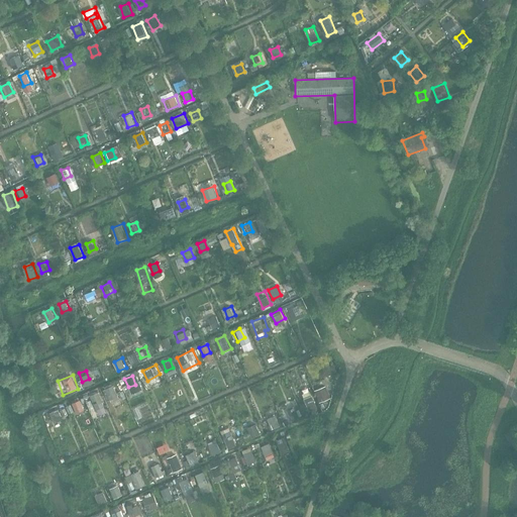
[(111,402),(119,399),(114,384),(105,388),(111,402)]
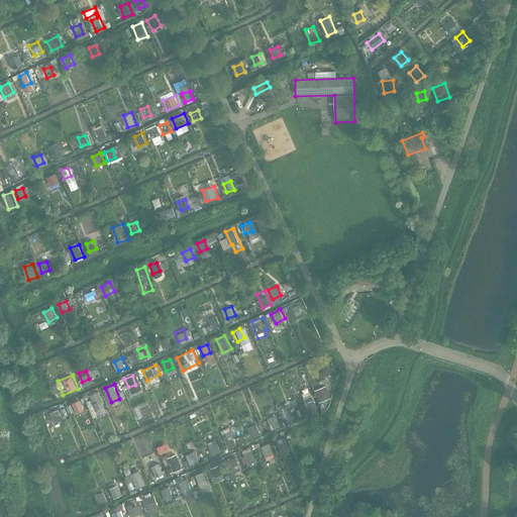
[(326,385),(315,390),(320,402),(331,397),(326,385)]
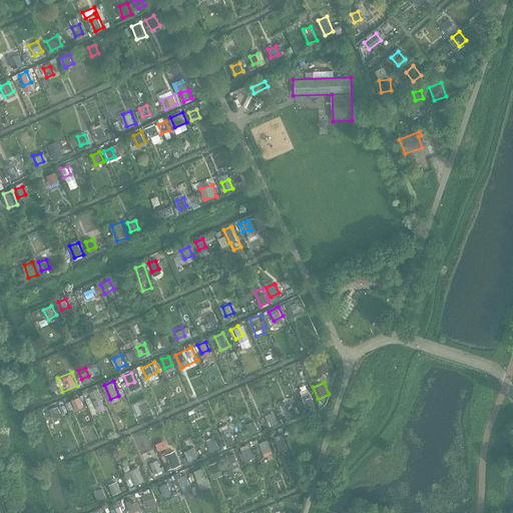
[(93,391),(85,394),(89,403),(96,400),(93,391)]
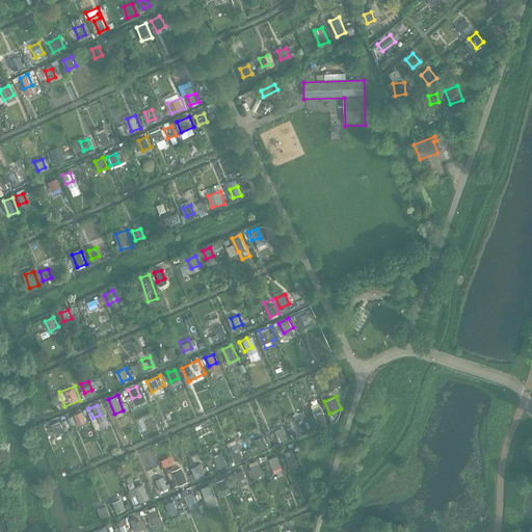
[(320,408),(311,413),(316,422),(325,417),(320,408)]
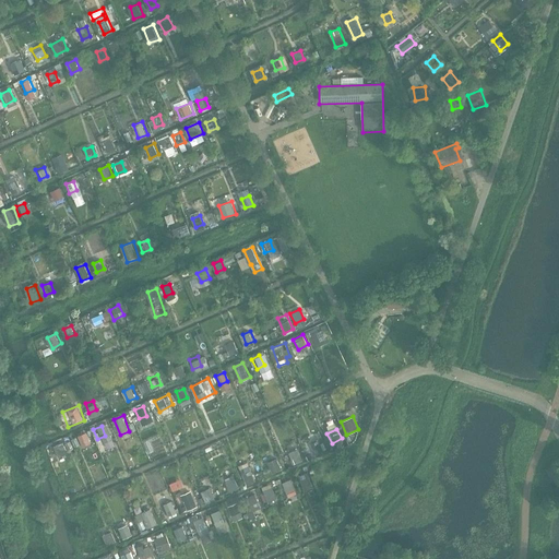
[(82,447),(92,442),(87,431),(78,436),(82,447)]
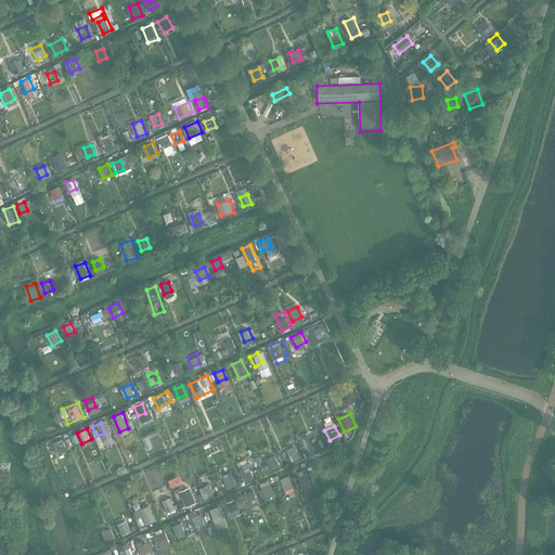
[(304,441),(315,436),(312,429),(300,435),(304,441)]
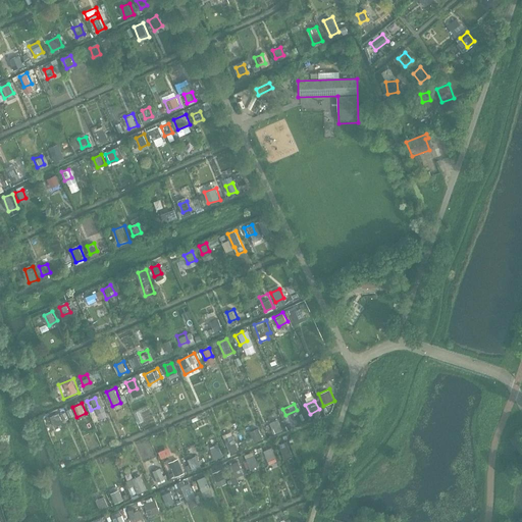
[(58,414),(51,416),(54,425),(61,422),(58,414)]
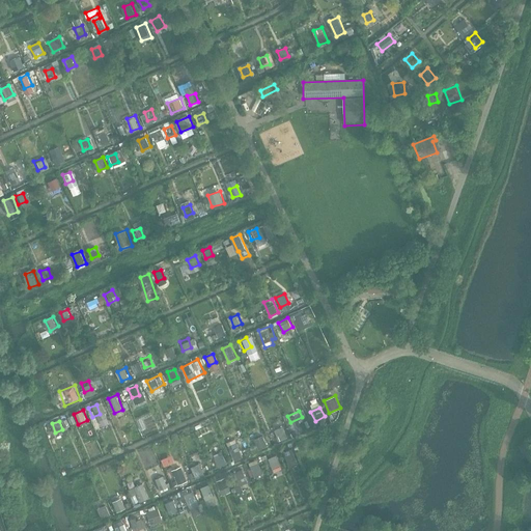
[(281,424),(272,428),(277,438),(286,434),(281,424)]
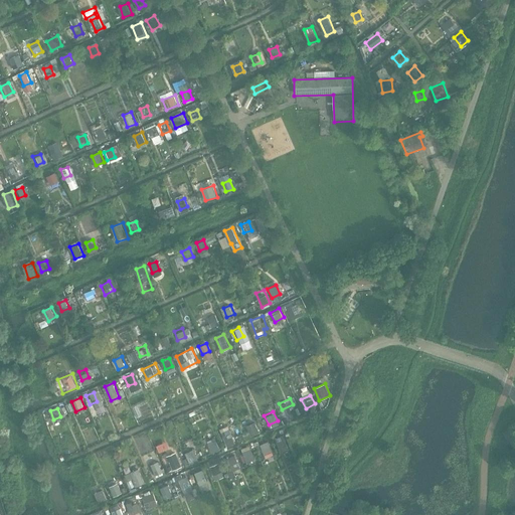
[(255,420),(247,425),(252,436),(261,432),(255,420)]
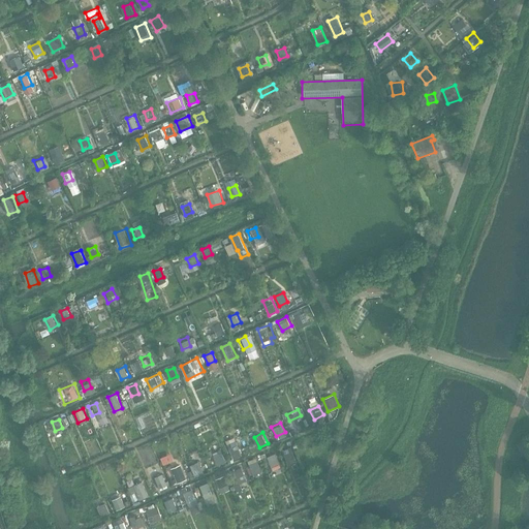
[(237,441),(227,445),(231,455),(241,450),(237,441)]
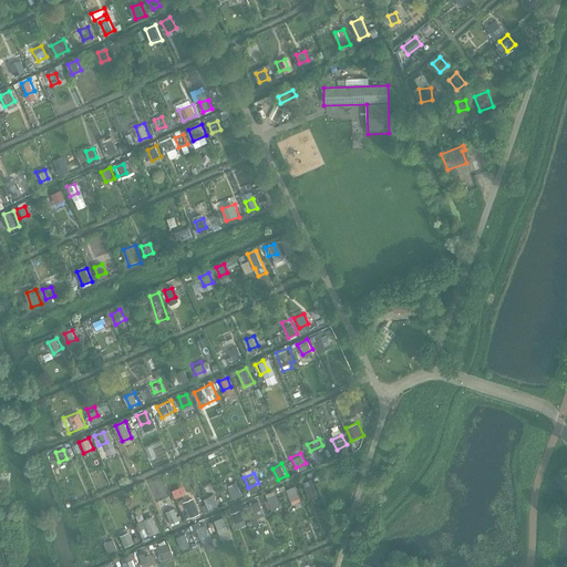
[(309,477),(299,483),(305,493),(315,487),(309,477)]
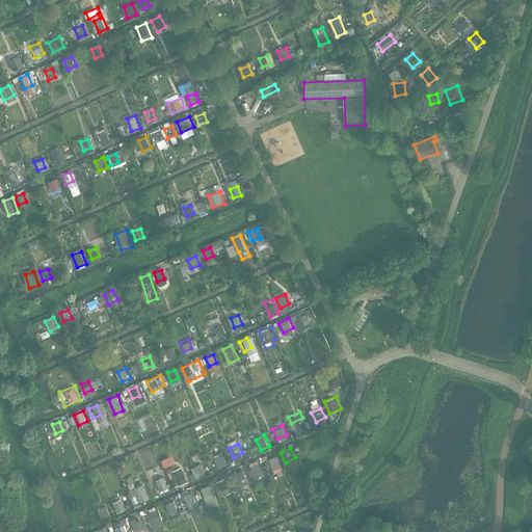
[(219,468),(228,464),(223,452),(215,455),(219,468)]
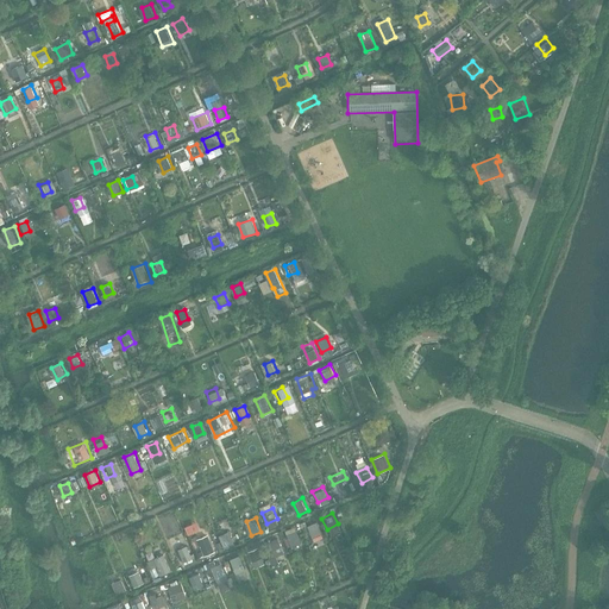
[(307,521),(301,523),(305,533),(311,531),(314,540),(324,537),(319,521),(308,525),(307,521)]
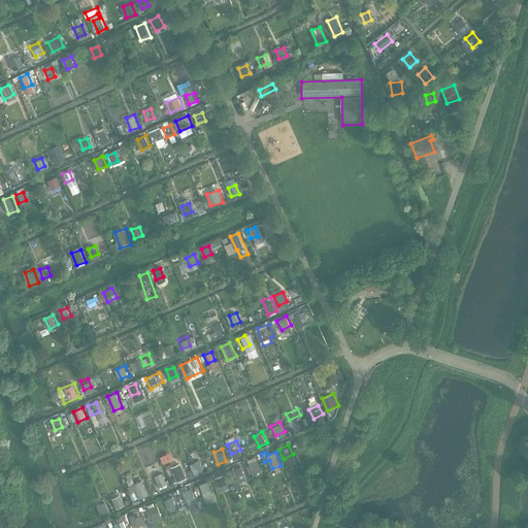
[(197,460),(189,465),(193,473),(201,468),(197,460)]
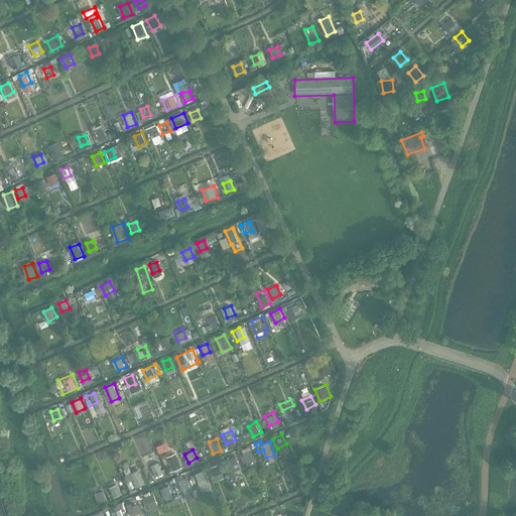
[(250,449),(242,453),(245,461),(253,459),(250,449)]
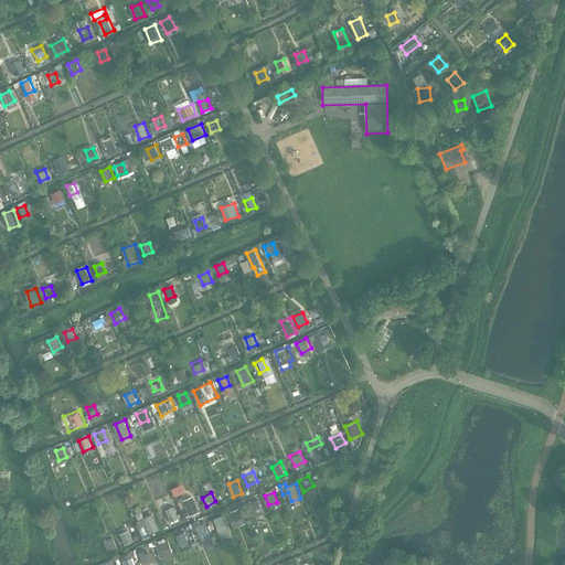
[(194,494),(183,500),(191,518),(202,512),(194,494)]
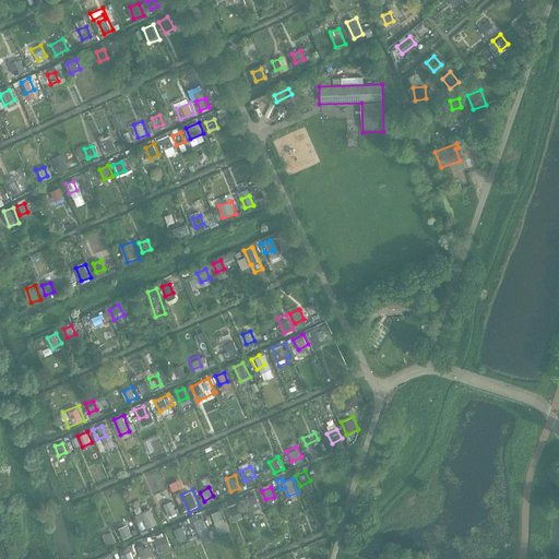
[(170,502),(162,504),(165,514),(174,511),(170,502)]
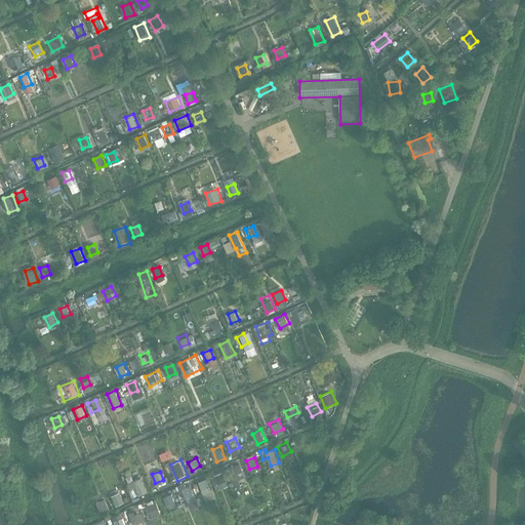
[(218,472),(209,477),(214,486),(224,481),(218,472)]
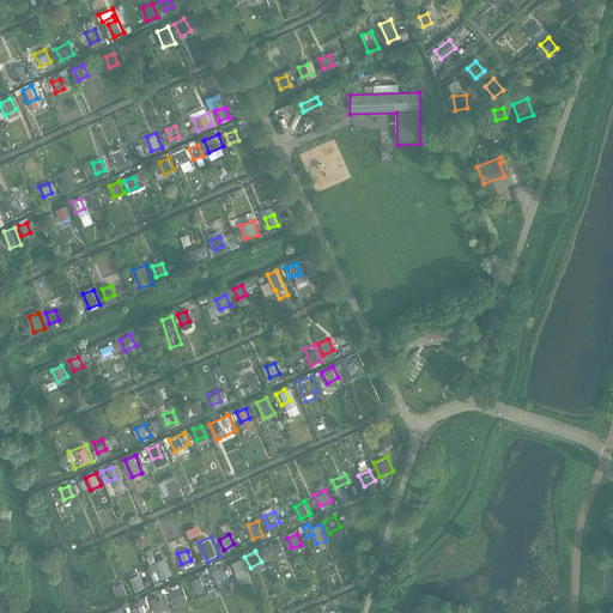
[(158,581),(174,575),(167,557),(151,564),(158,581)]
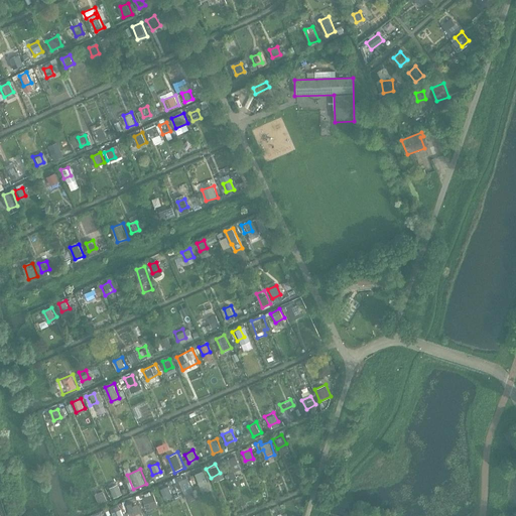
[(200,486),(209,483),(205,470),(196,473),(200,486)]
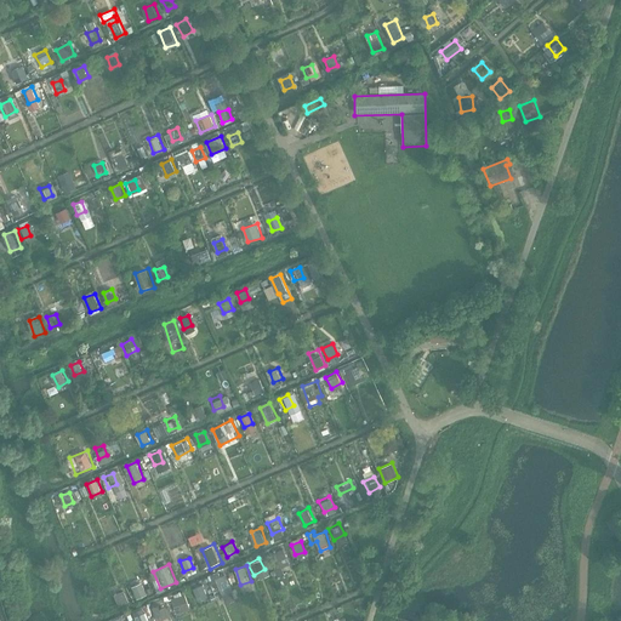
[(223,576),(214,580),(217,590),(227,586),(223,576)]
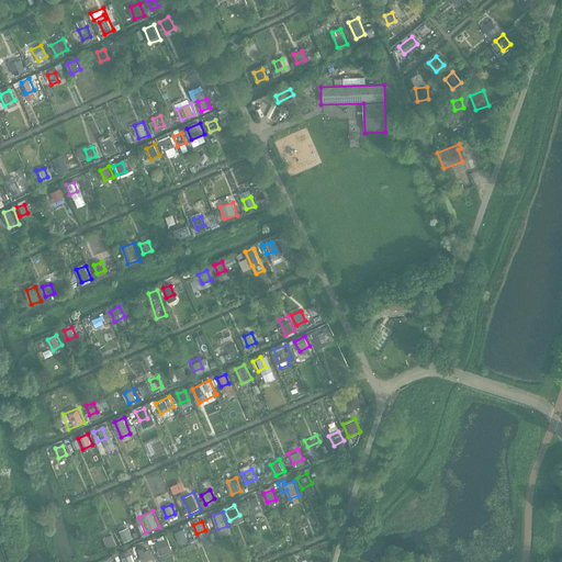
[(124,541),(134,537),(128,526),(120,530),(124,541)]
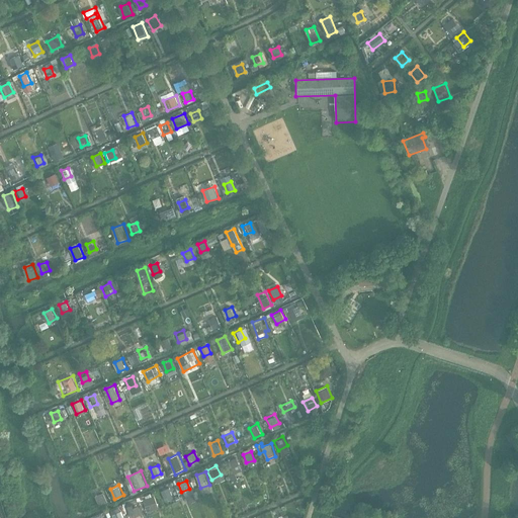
[(171,487),(161,490),(165,501),(174,497),(171,487)]
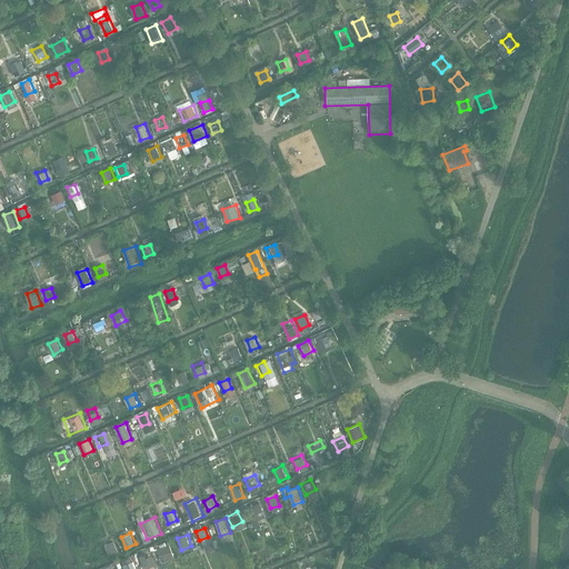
[(108,540),(100,542),(103,552),(111,549),(108,540)]
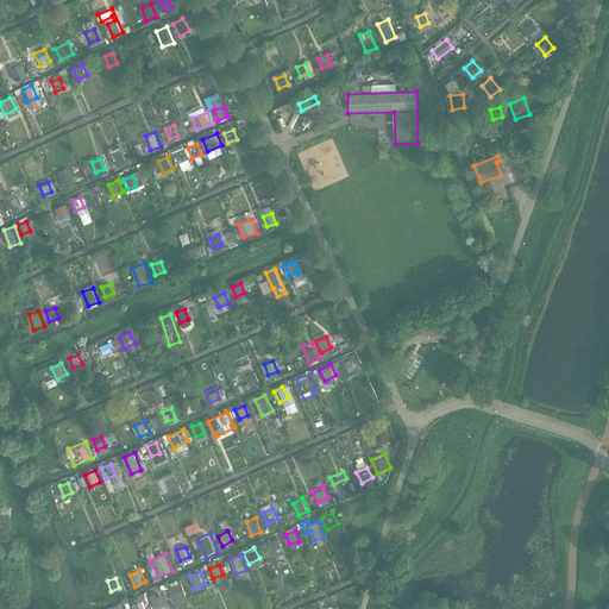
[(175,585),(165,589),(169,598),(179,595),(175,585)]
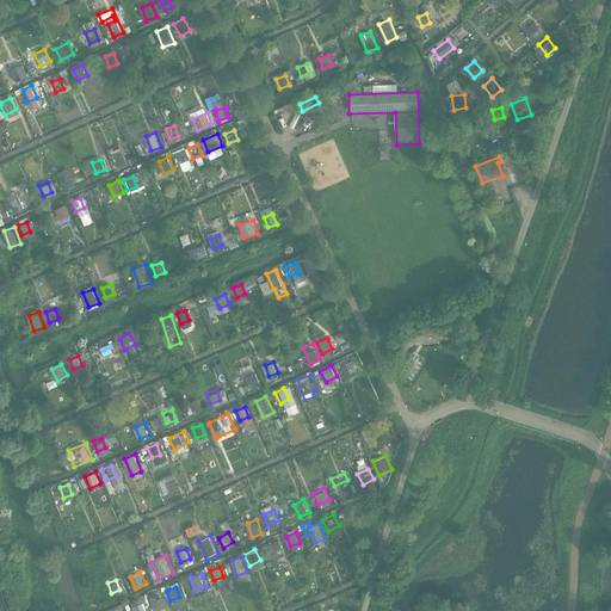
[(159,593),(149,597),(155,610),(160,610),(166,609),(159,593)]
